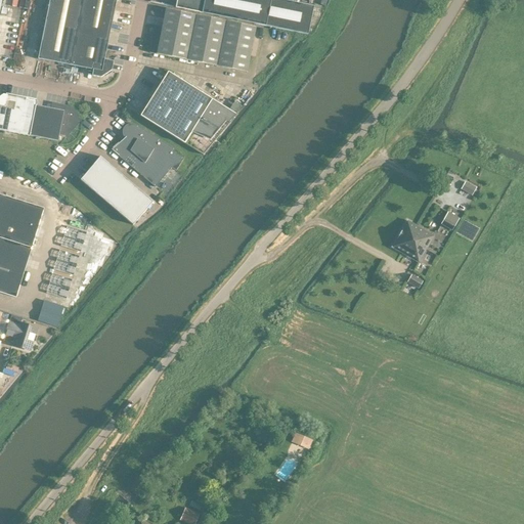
[(49,0),(45,22),(76,28),(81,0),(49,0)]
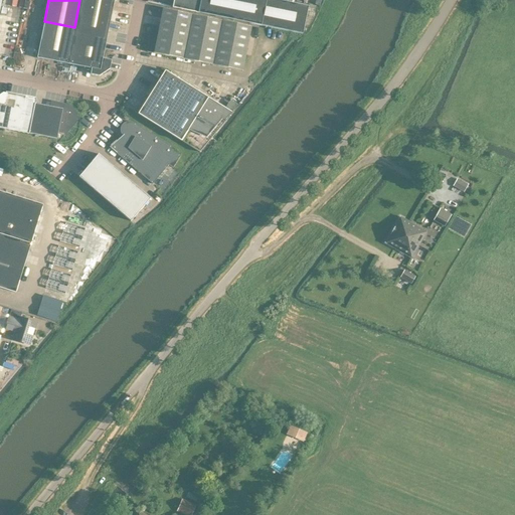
[(79,0),(74,27),(67,63),(92,68),(90,74),(99,76),(110,68),(112,60),(103,58),(108,33),(114,0),(79,0)]
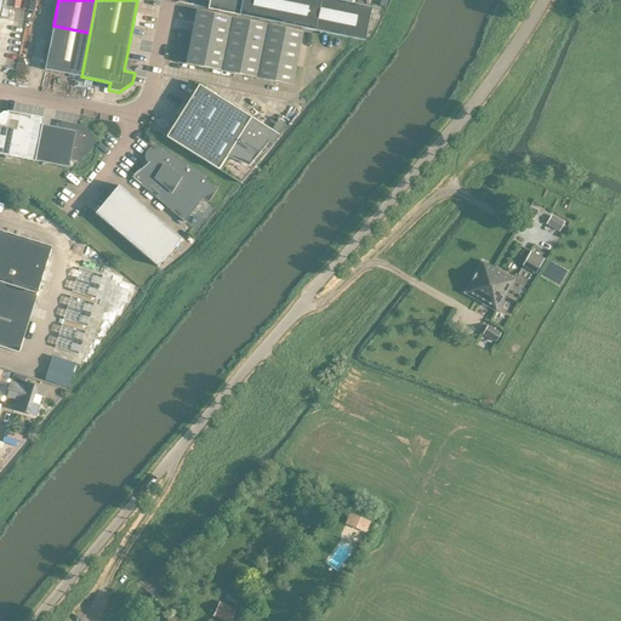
[(371,7),(332,0),(209,0),(208,9),(364,41),(371,7)]
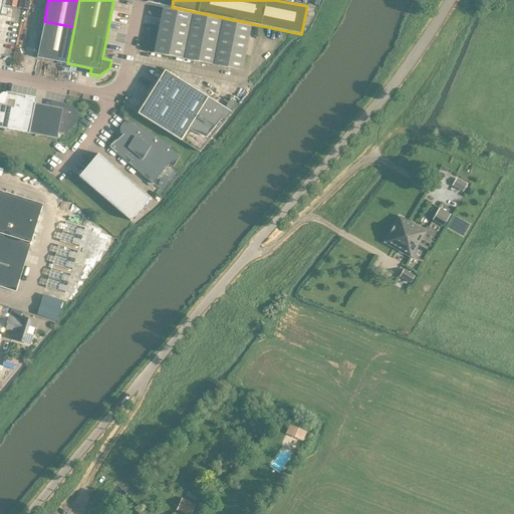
[(152,25),(147,51),(242,71),(251,26),(162,9),(159,27),(152,25)]
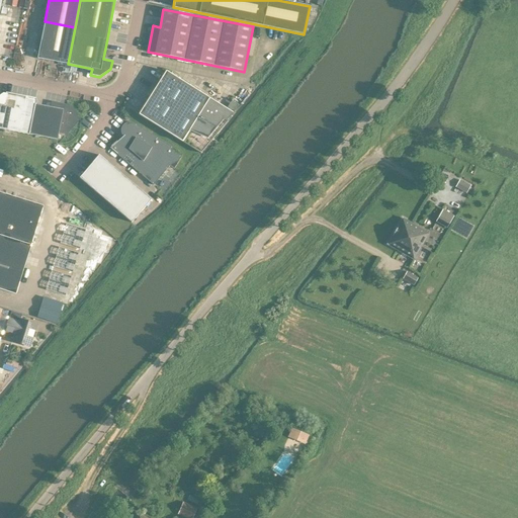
[(37,59),(68,64),(75,27),(45,21),(37,59)]
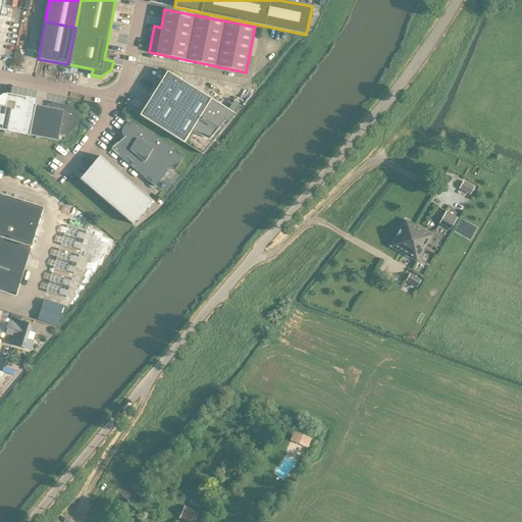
[(228,122),(240,108),(238,102),(233,100),(227,109),(167,71),(140,115),(185,144),(192,133),(210,141),(225,121),(228,122)]
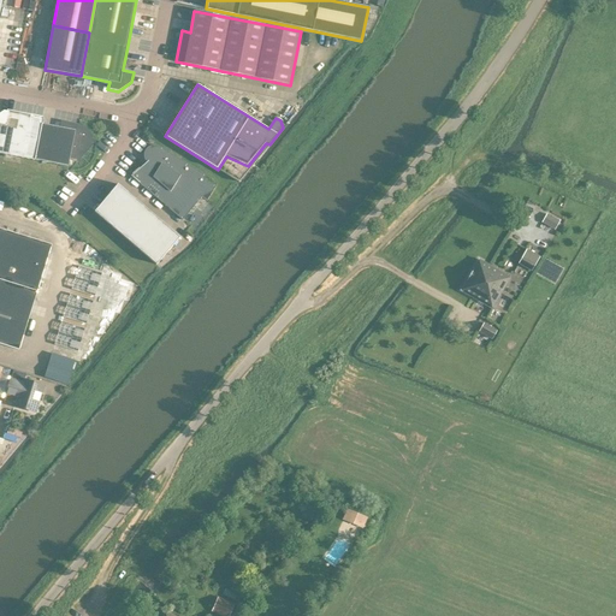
[(0,155),(34,163),(35,160),(34,160),(42,118),(0,110),(0,155)]
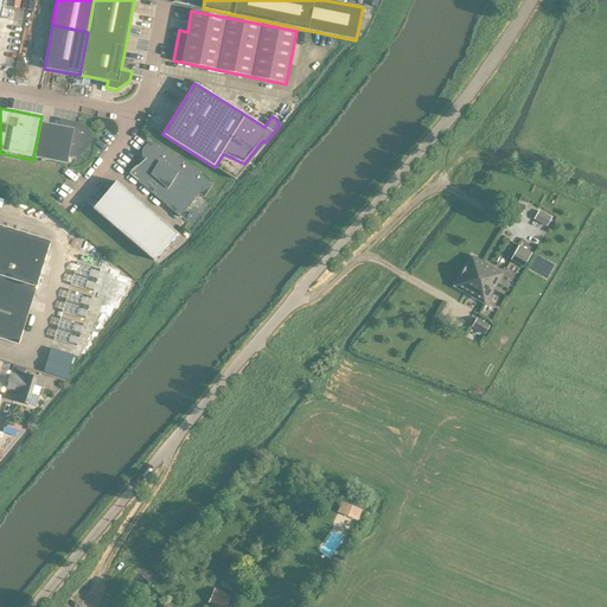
[(77,123),(76,123),(70,122),(69,128),(44,123),(45,117),(42,116),(33,158),(34,158),(66,164),(69,155),(78,158),(93,140),(93,138),(91,136),(91,135),(90,134),(90,133),(88,131),(87,128),(84,127),(83,126),(81,125),(80,125),(78,123),(77,123)]
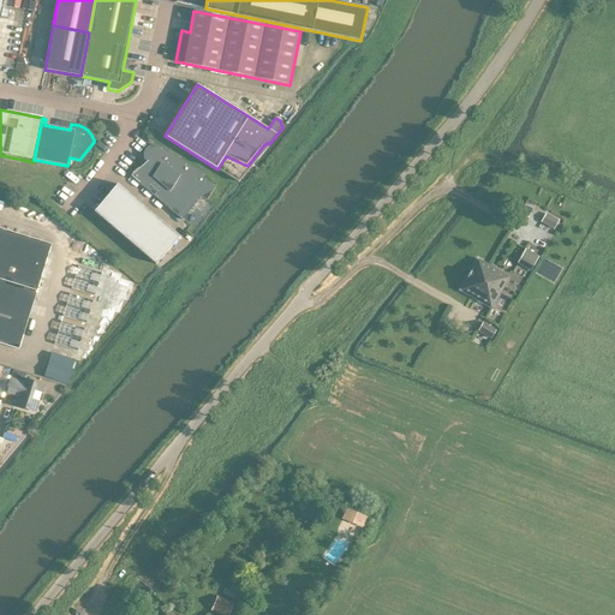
[(145,162),(131,175),(181,220),(201,198),(206,201),(214,187),(204,180),(206,177),(168,153),(161,148),(157,147),(154,145),(151,145),(148,147),(147,148),(144,150),(144,153),(143,156),(144,159),(145,162)]
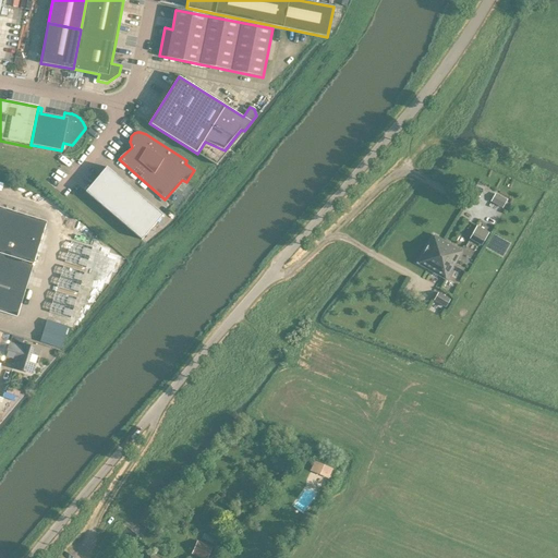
[(107,167),(86,192),(99,204),(121,179),(107,167)]
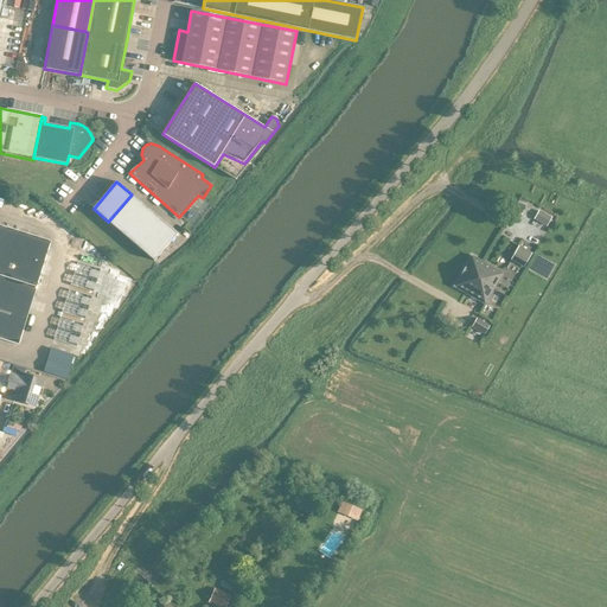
[(132,195),(108,222),(117,230),(141,203),(132,195)]
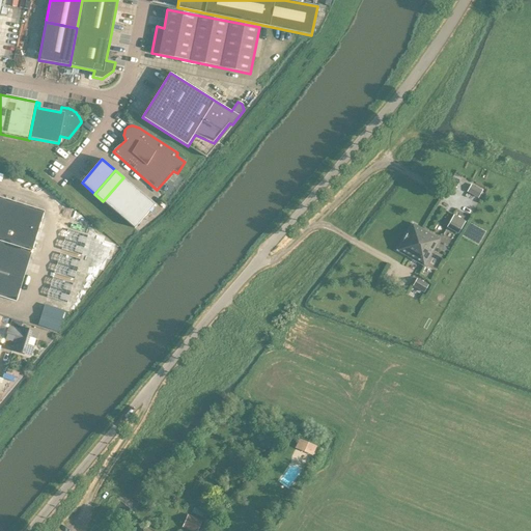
[(131,184),(123,177),(103,201),(111,207),(131,184)]
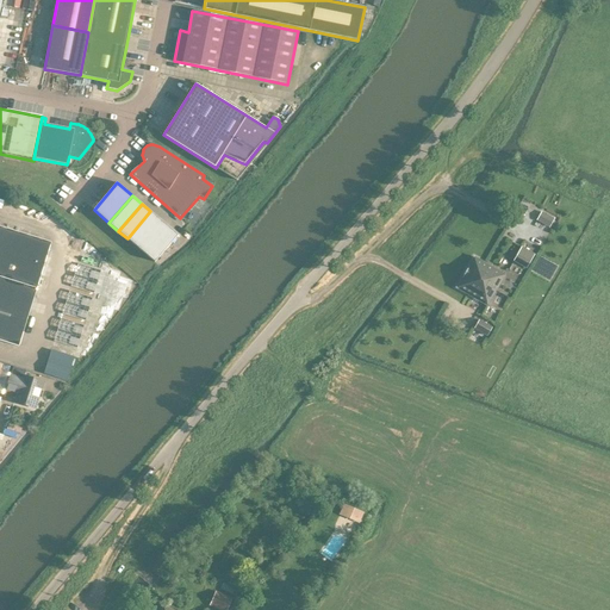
[(150,211),(128,238),(136,247),(160,219),(150,211)]
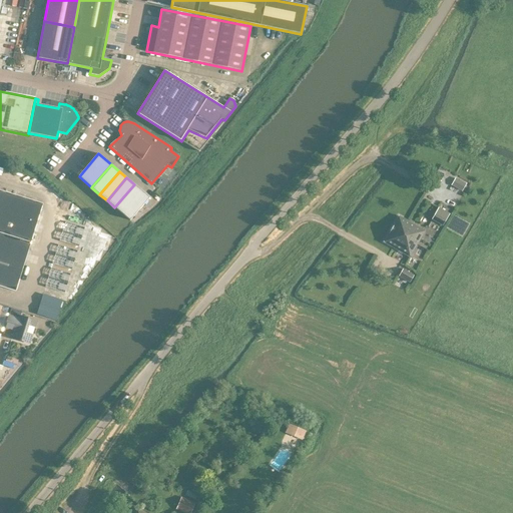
[(467,184),(456,178),(452,185),(463,190),(467,184)]
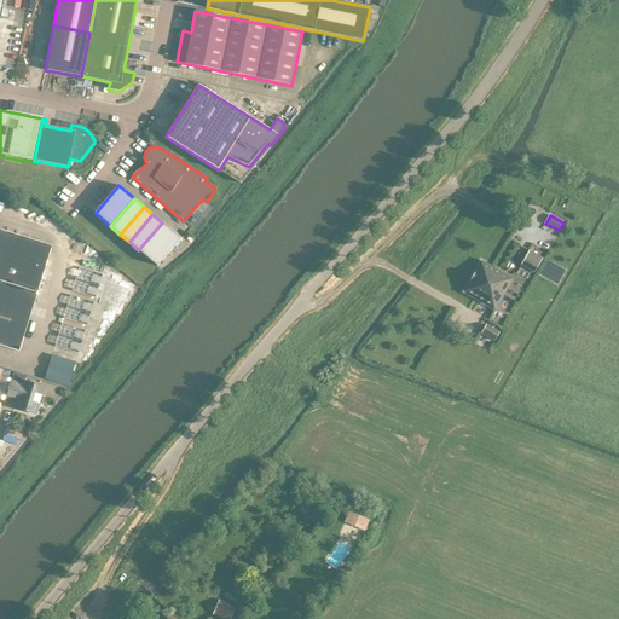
[(162,223),(138,250),(148,259),(172,231),(162,223)]
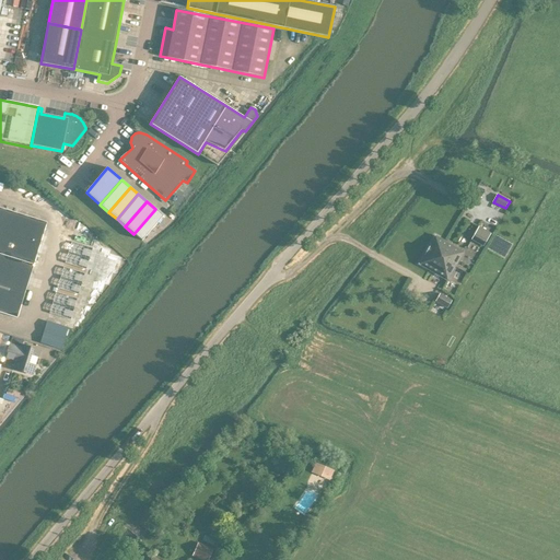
[(0,313),(16,318),(45,228),(46,223),(0,208),(0,313)]
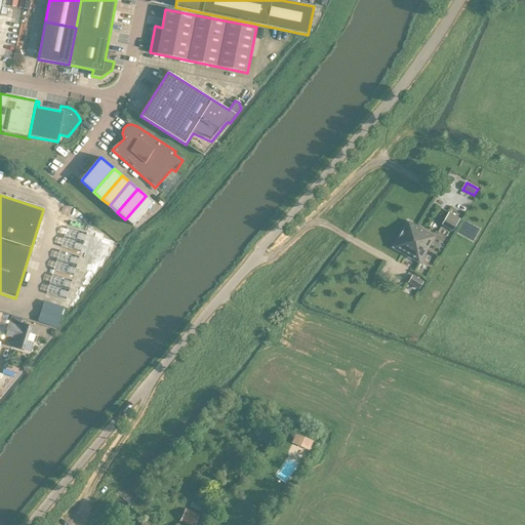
[(153,202),(146,196),(125,219),(133,226),(153,202)]
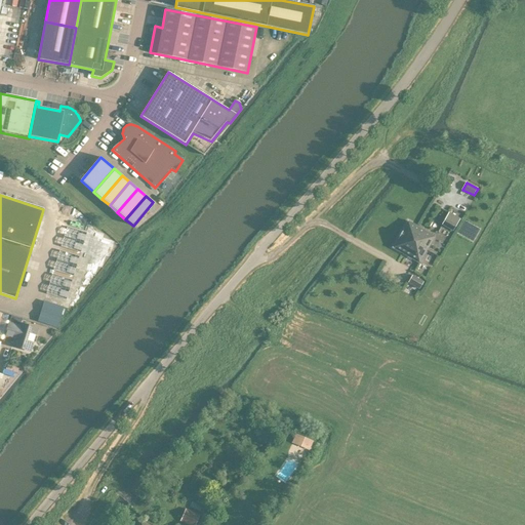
[(459,219),(448,212),(442,225),(453,231),(459,219)]
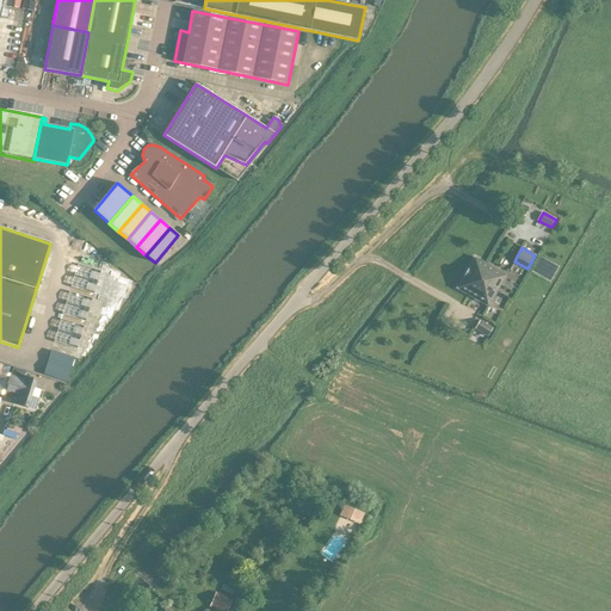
[(506,276),(475,257),(456,289),(488,307),(506,276)]
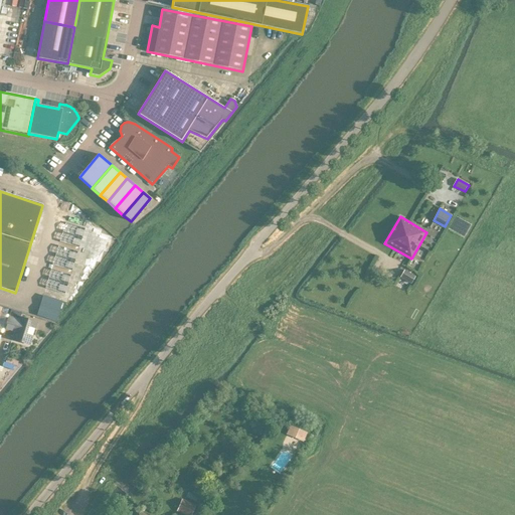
[(405,271),(401,278),(411,284),(415,277),(405,271)]
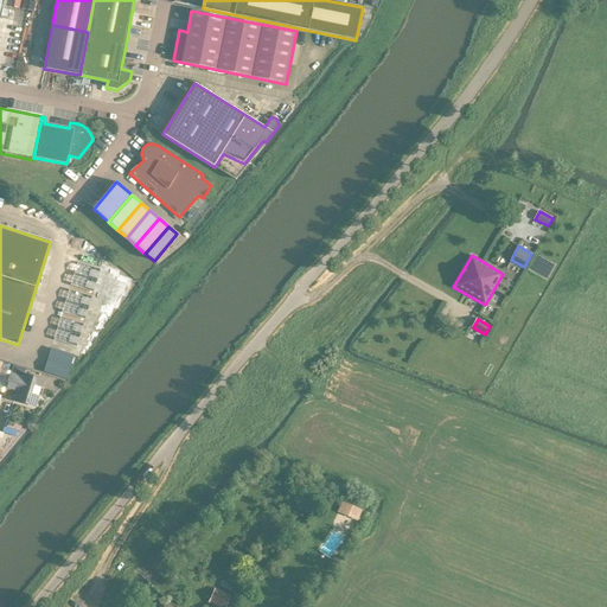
[(44,369),(44,371),(66,378),(68,376),(74,356),(51,349),(44,369)]
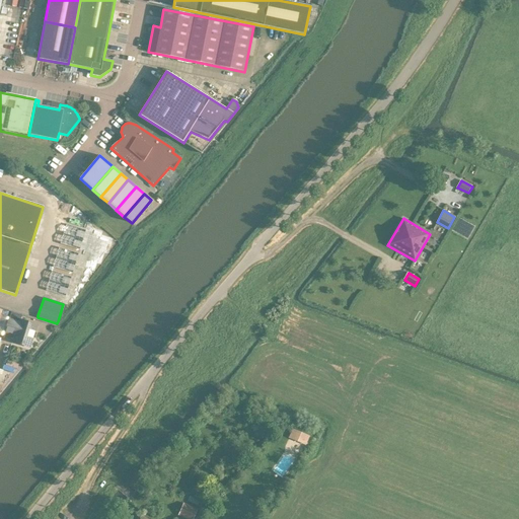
[(6,319),(8,310),(0,307),(0,317),(6,319)]
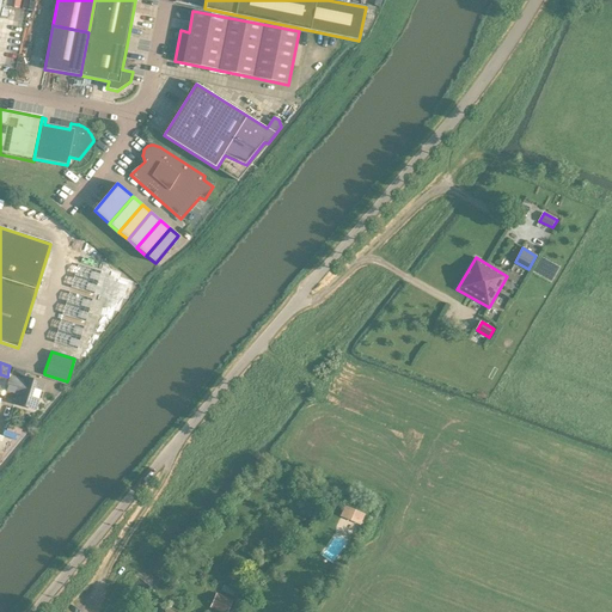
[(35,410),(38,399),(41,401),(43,393),(41,392),(43,384),(24,378),(25,372),(12,368),(11,377),(6,391),(17,395),(14,404),(35,410)]
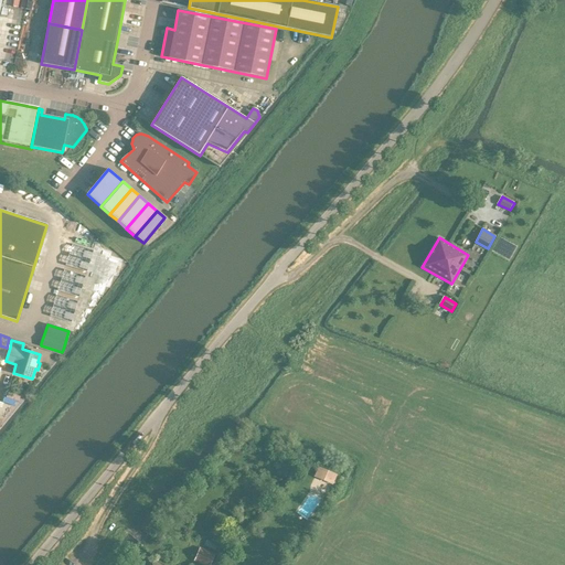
[(318,468),(315,478),(332,484),(337,475),(318,468)]
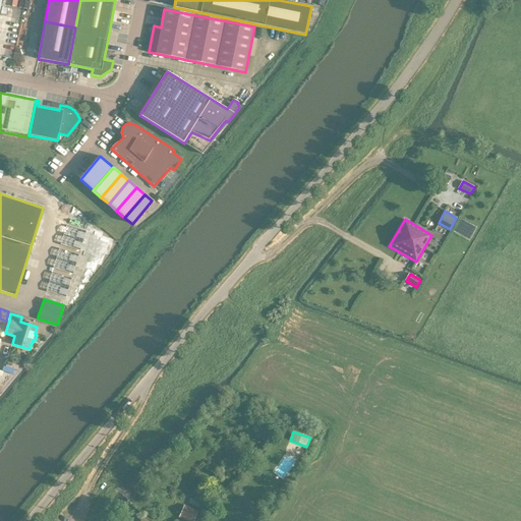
[(184,505),(178,518),(186,520),(193,520),(198,511),(184,505)]
